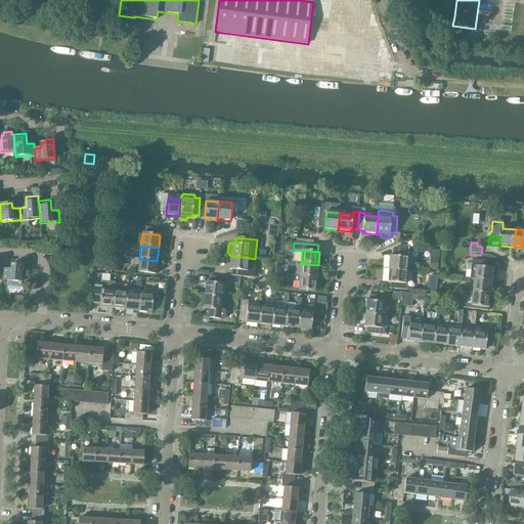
[(249,258),(230,256),(229,269),(231,270),(247,271),(249,258)]
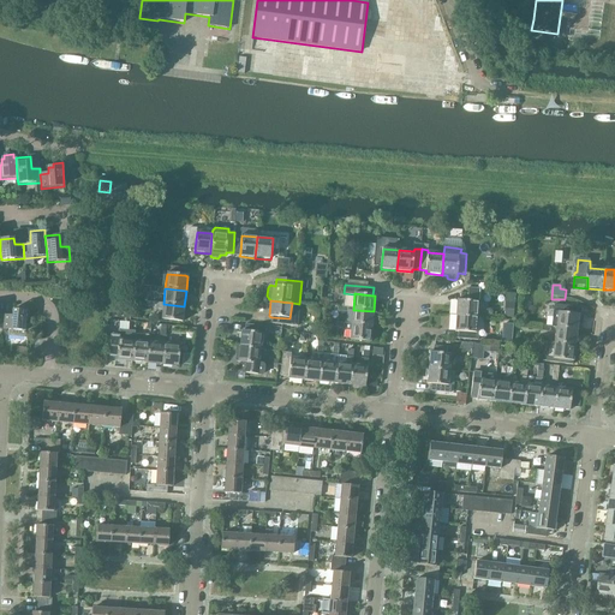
[(477,317),(478,302),(460,300),(458,300),(457,316),(477,317)]
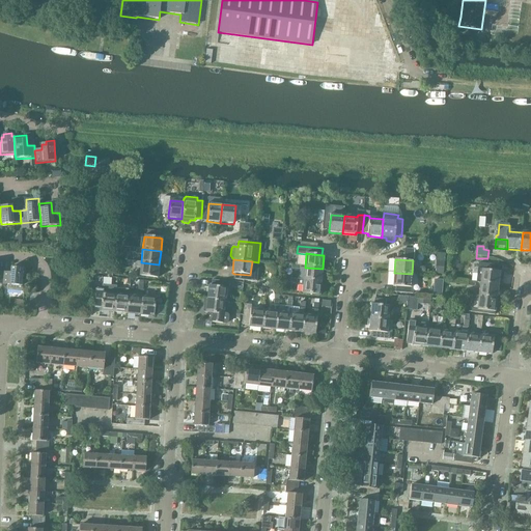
[(140,267),(139,276),(158,278),(159,264),(141,262),(135,261),(134,267),(140,267)]
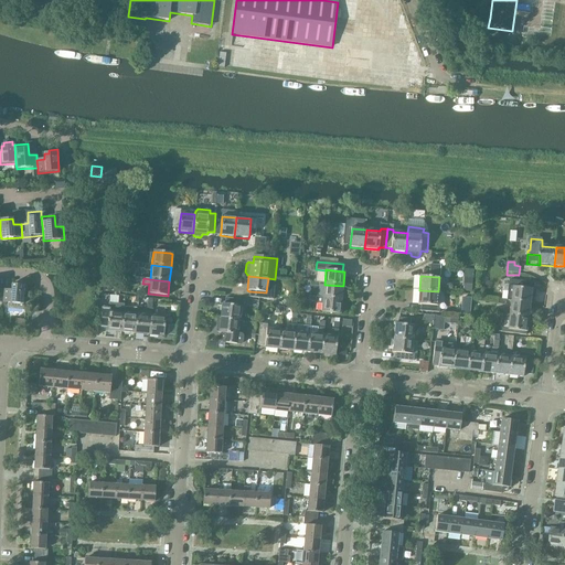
[(510,279),(508,300),(513,300),(513,301),(532,304),(533,300),(536,300),(536,295),(533,295),(534,289),(531,289),(532,283),(510,279)]
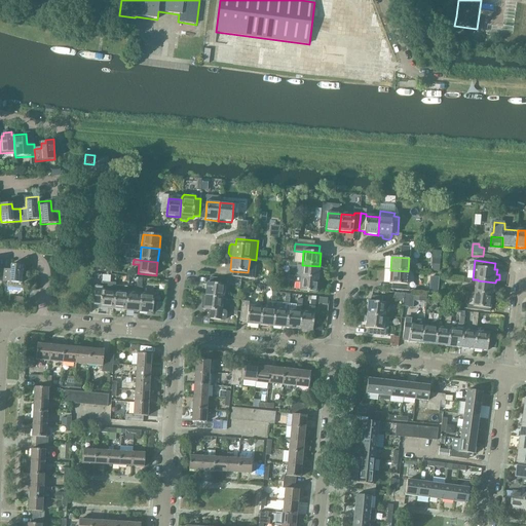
[(3,270),(2,282),(22,284),(23,266),(10,265),(10,270),(3,270)]
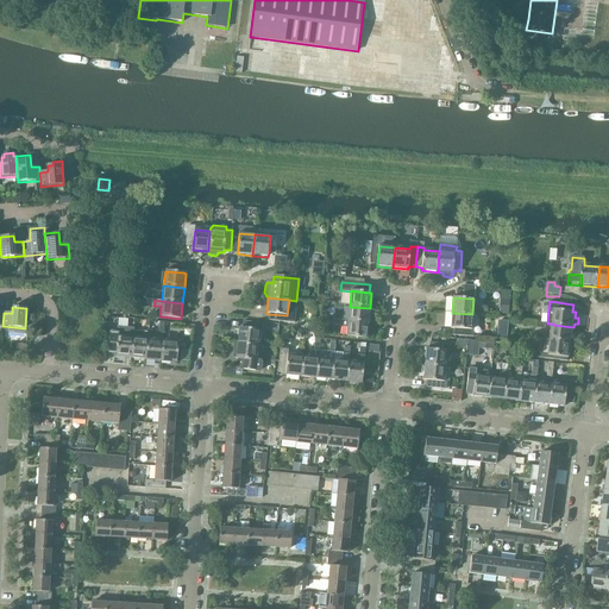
[(370,308),(350,307),(347,321),(369,324),(370,308)]
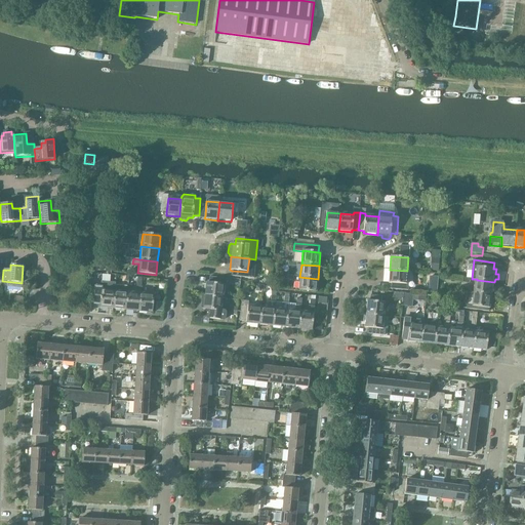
[(407,271),(390,270),(389,283),(392,283),(406,284),(407,271)]
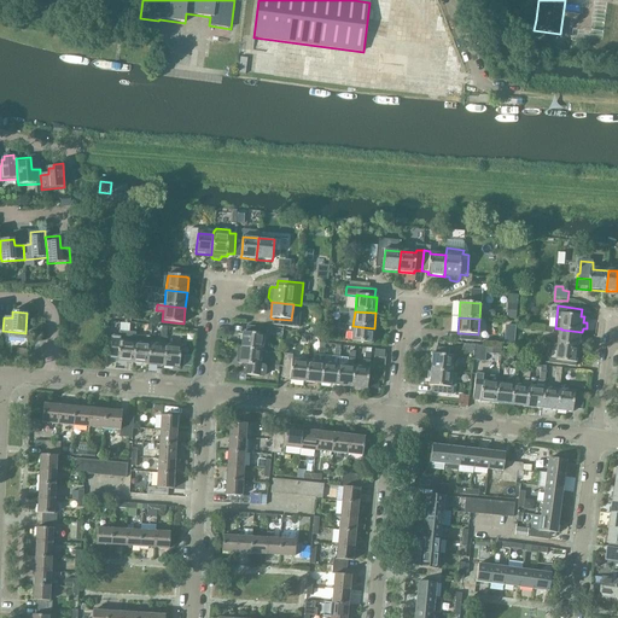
[(264,336),(267,336),(268,328),(246,326),(246,333),(264,336)]
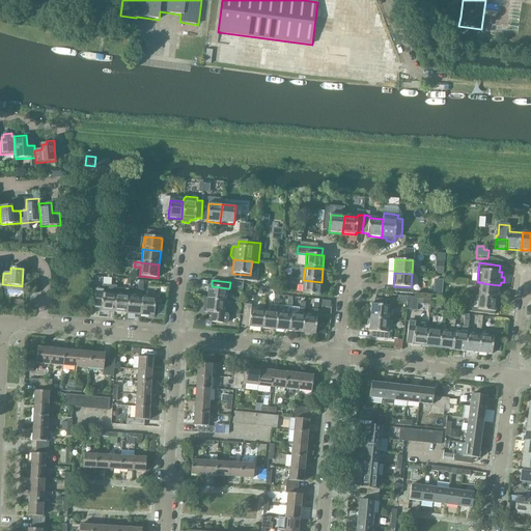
[(322,282),(303,280),(302,294),(319,296),(322,282)]
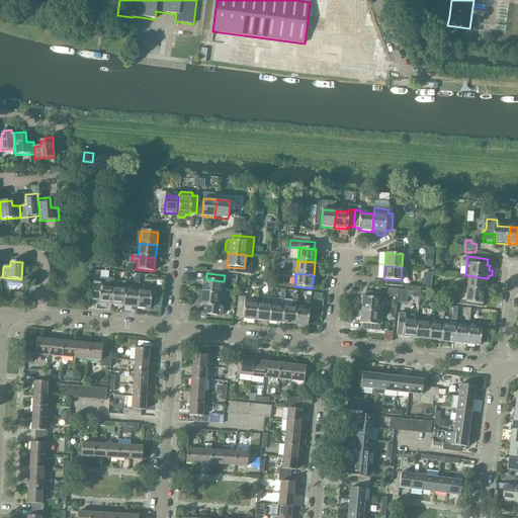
[(487,291),(488,278),(470,276),(468,288),(487,291)]
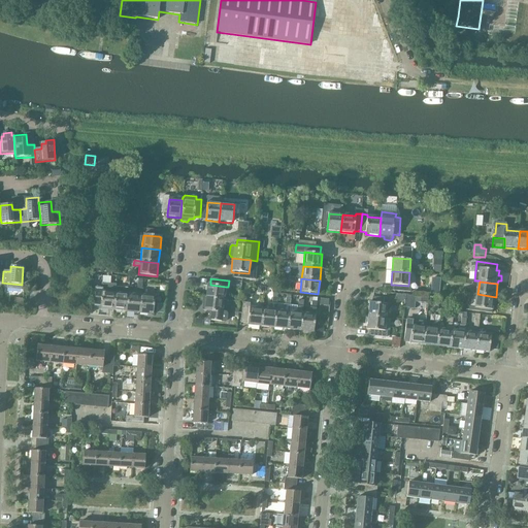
[(100,309),(113,310),(114,293),(116,285),(109,285),(108,292),(101,292),(102,289),(95,288),(93,306),(100,307),(100,309)]
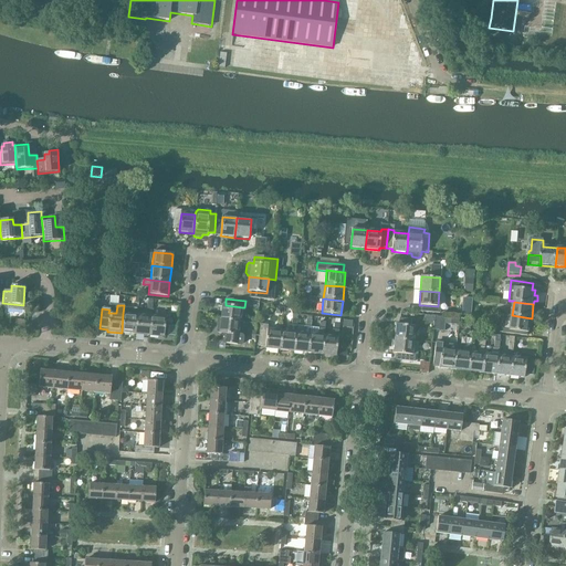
[(222,305),(221,320),(240,322),(242,307),(226,305),(222,305)]
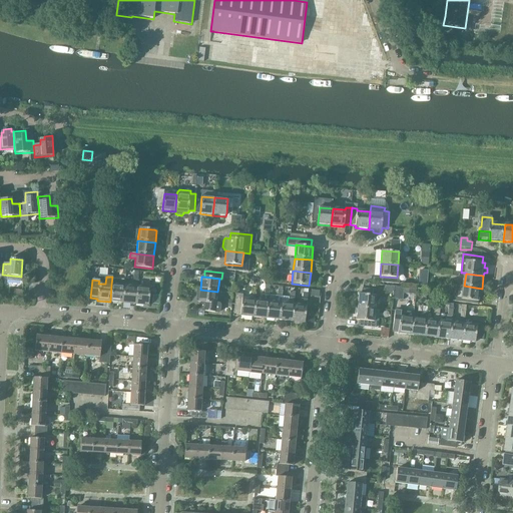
[(110,302),(122,304),(124,286),(111,285),(110,302)]
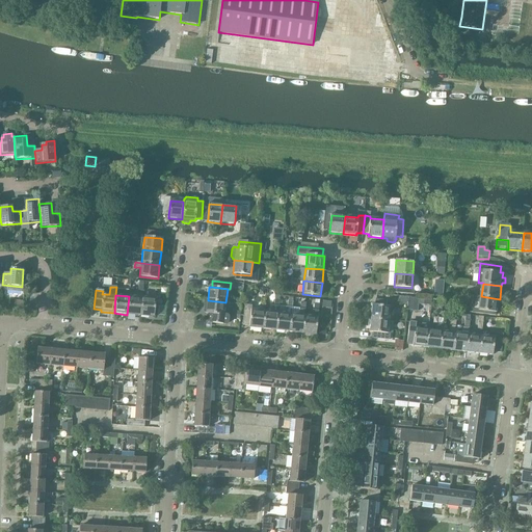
[(481,296),(469,295),(468,299),(474,300),(474,301),(481,302),(480,311),(498,313),(500,299),(481,296)]
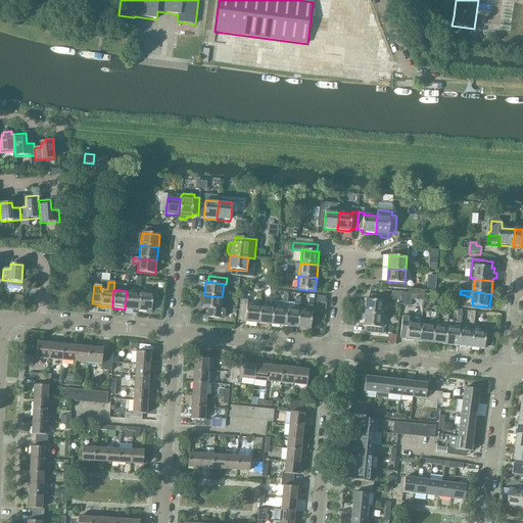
[(138,311),(140,292),(127,291),(125,310),(138,311)]
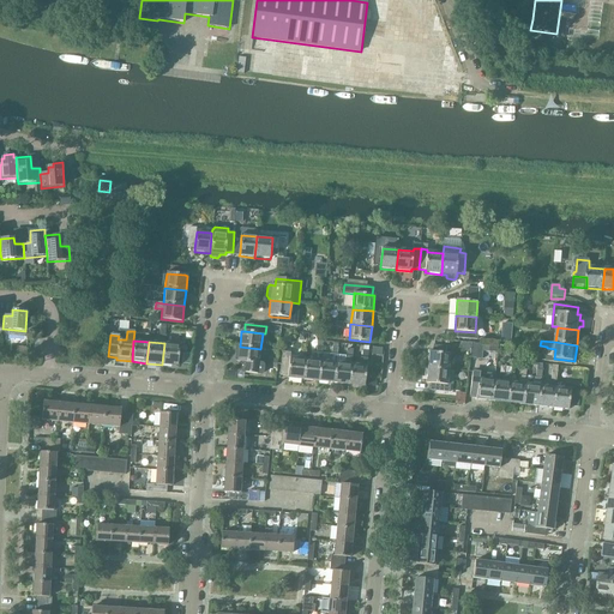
[(178,366),(180,345),(164,343),(162,365),(178,366)]
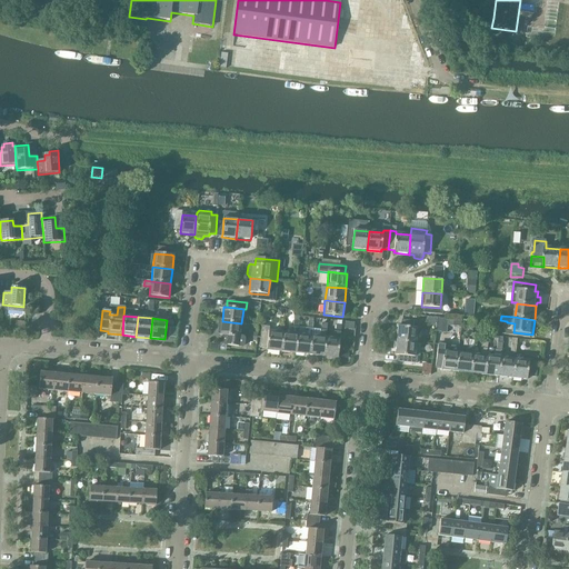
[(219,329),(220,329),(221,329),(220,336),(223,336),(222,342),(222,343),(222,345),(223,345),(223,346),(225,346),(241,348),(242,347),(243,347),(243,346),(243,345),(245,340),(245,339),(243,338),(242,338),(242,337),(239,337),(241,323),(222,321),(219,320),(218,327),(218,328),(219,329)]
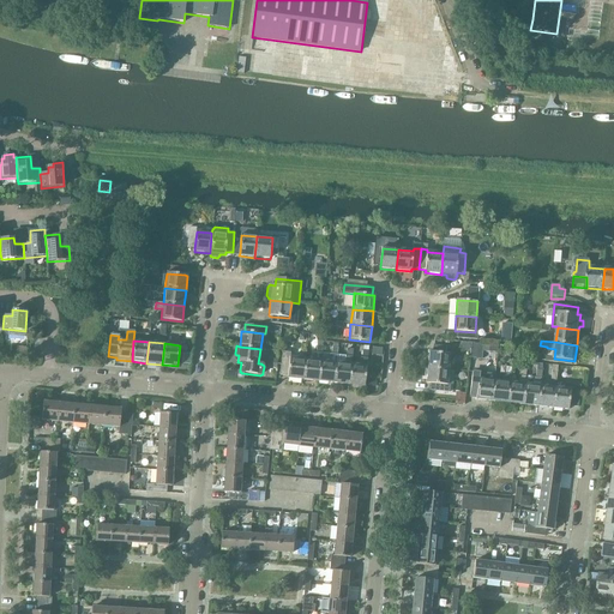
[(336,363),(333,384),(349,385),(351,365),(353,349),(348,349),(347,356),(345,356),(344,363),(336,363)]
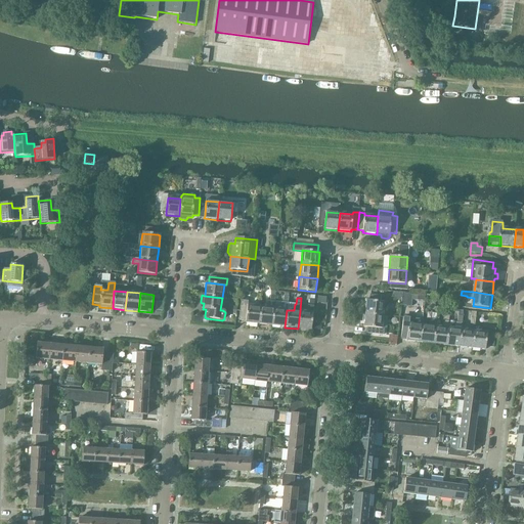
[(246,323),(259,324),(261,307),(248,305),(249,301),(242,300),(238,320),(246,321),(246,323)]
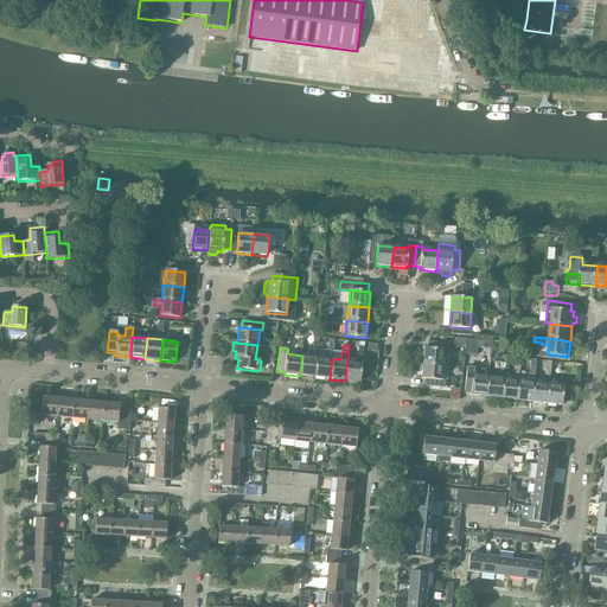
[(425,347),(423,364),(443,365),(446,350),(428,349),(425,347)]
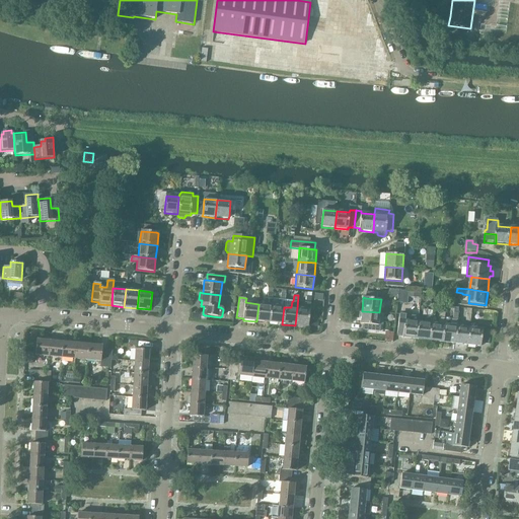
[(269,322),(271,305),(258,304),(256,321),(269,322)]
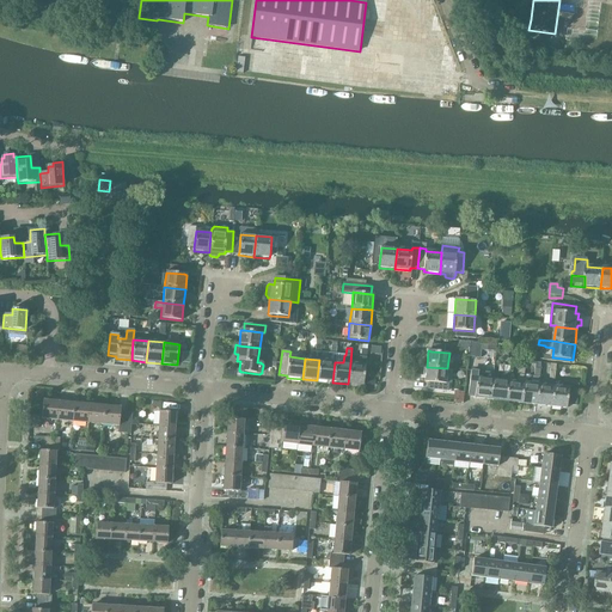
[(332,383),(335,362),(319,360),(317,380),(332,383)]
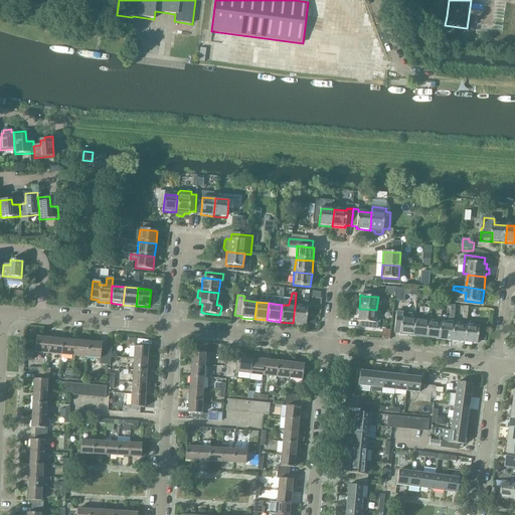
[(295,306),(293,323),(306,325),(308,307),(295,306)]
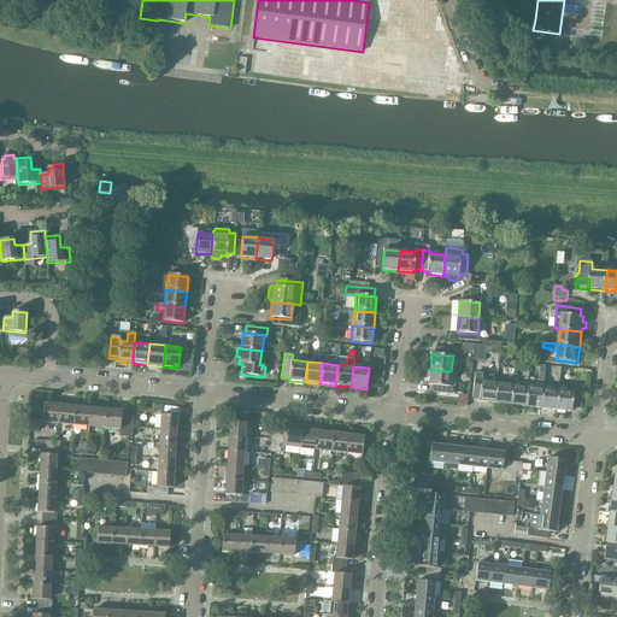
[(451,371),(430,370),(429,386),(432,386),(450,387),(451,371)]
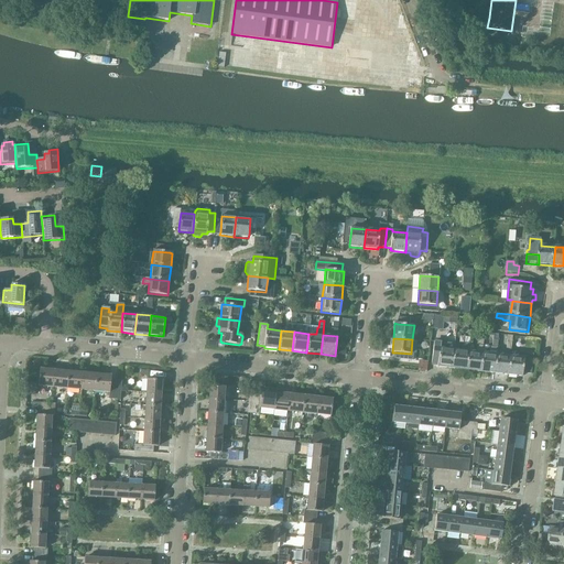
[(454,349),(452,369),(466,370),(468,351),(470,338),(465,338),(464,345),(463,345),(462,350),(454,349)]
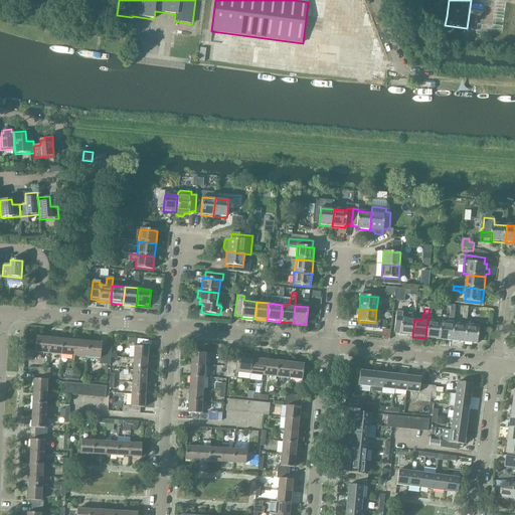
[(427,321),(425,338),(439,340),(441,322),(442,310),(436,309),(435,322),(427,321)]
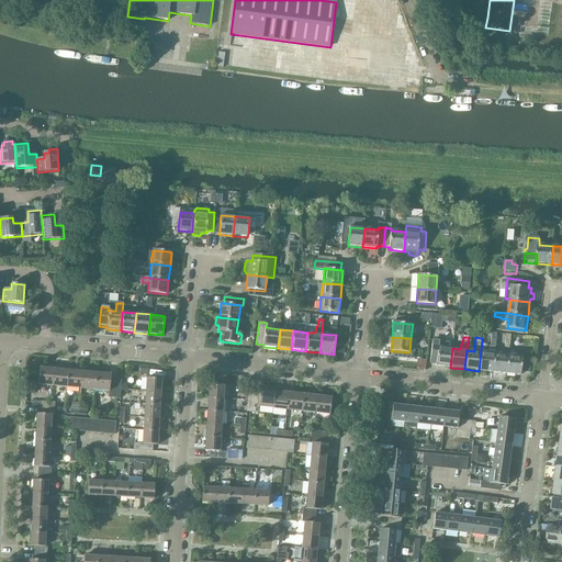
[(487,352),(481,351),(479,371),(492,372),(494,353),(495,340),(491,339),(490,346),(489,346),(487,352)]
